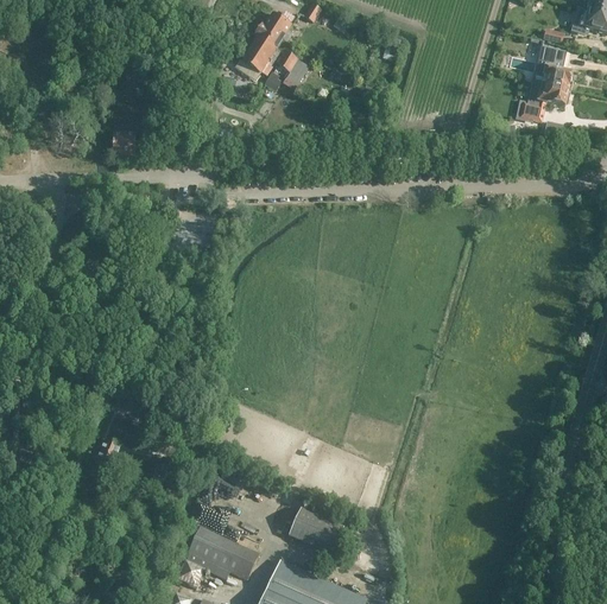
[(587,8),(606,14),(606,0),(585,0),(583,6),(587,7),(587,8)]
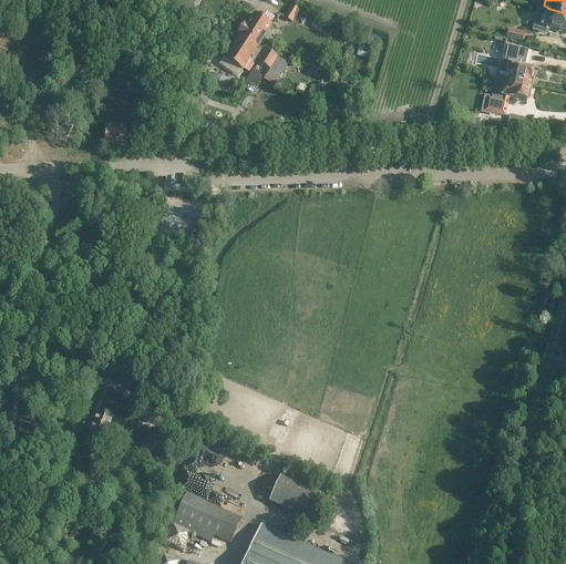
[(281,13),(291,20),(299,8),(290,2),(281,13)]
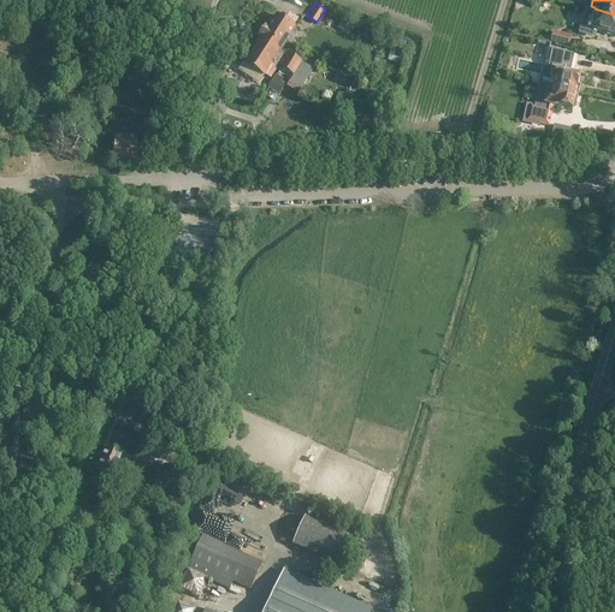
[(614,15),(595,9),(592,16),(590,16),(587,16),(585,24),(586,25),(586,27),(614,34),(614,15)]
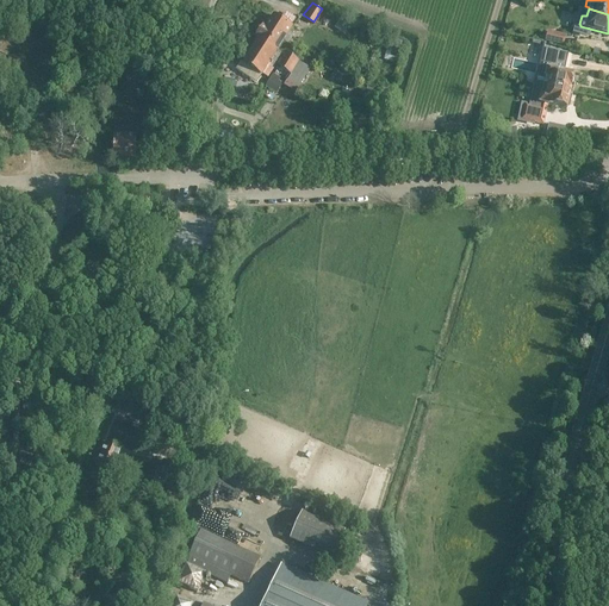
[(256,36),(275,48),(291,24),(272,12),(263,24),(262,24),(255,35),(256,36)]
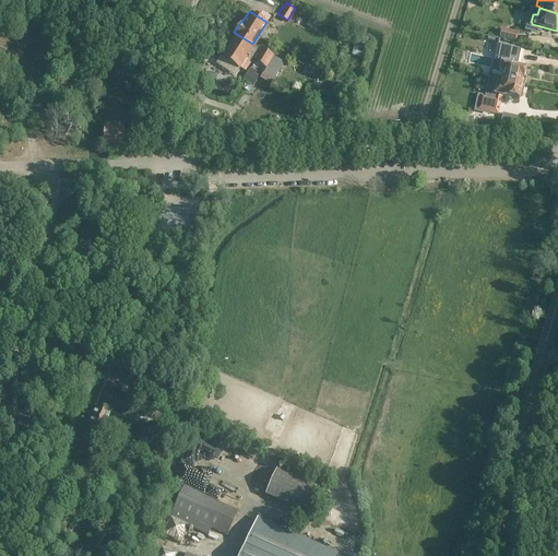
[(498,35),(517,39),(519,28),(500,25),(498,35)]
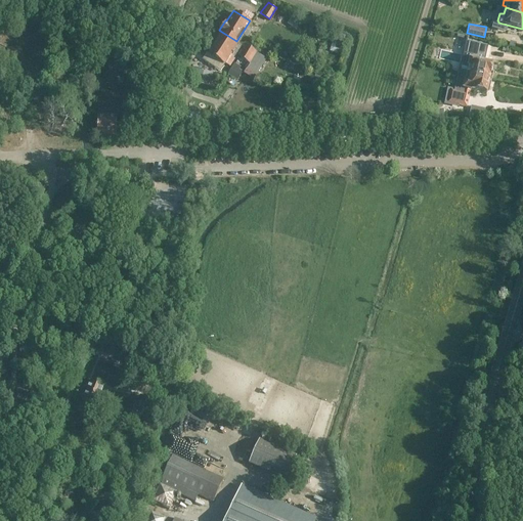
[(236,41),(220,31),(208,51),(206,50),(201,57),(219,69),(223,62),(223,63),(225,60),(229,63),(235,54),(230,51),(236,41)]
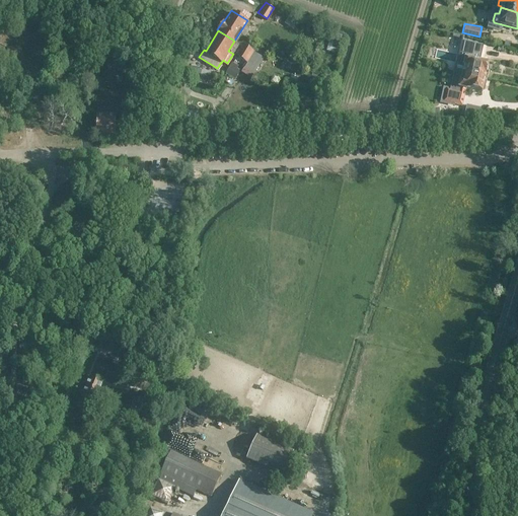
[(325,48),(336,51),(337,48),(341,33),(329,30),(325,48)]
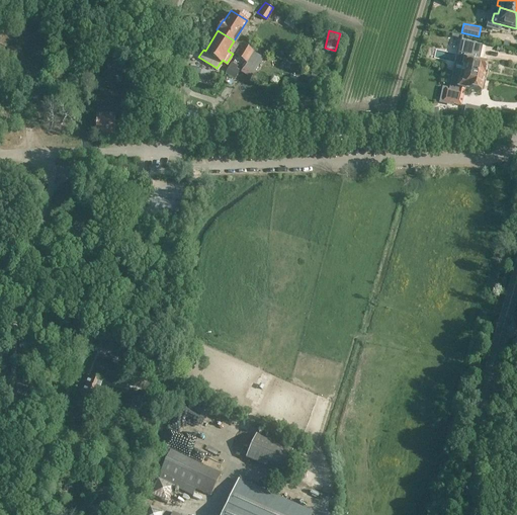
[(461,46),(471,48),(474,38),(463,36),(461,46)]
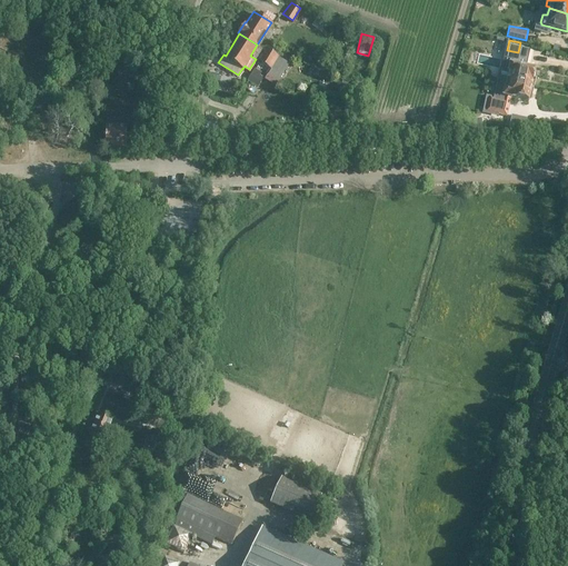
[(268,71),(277,78),(288,60),(267,48),(260,59),(271,66),(268,71)]
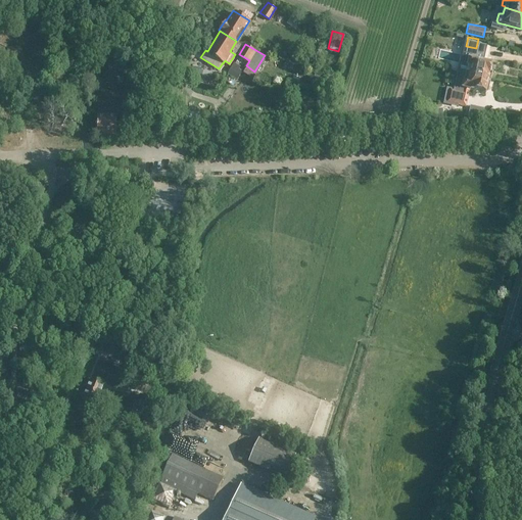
[(465,72),(488,77),(491,62),(475,58),(477,49),(464,47),(461,61),(458,61),(456,71),(465,73),(465,72)]
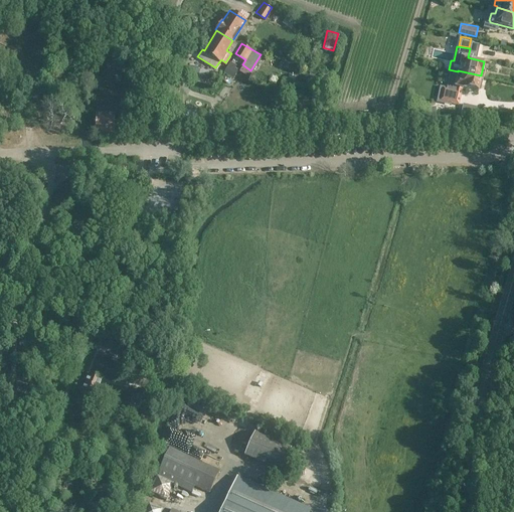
[(235,62),(229,58),(226,63),(222,70),(223,70),(231,75),(236,67),(233,65),(235,62)]
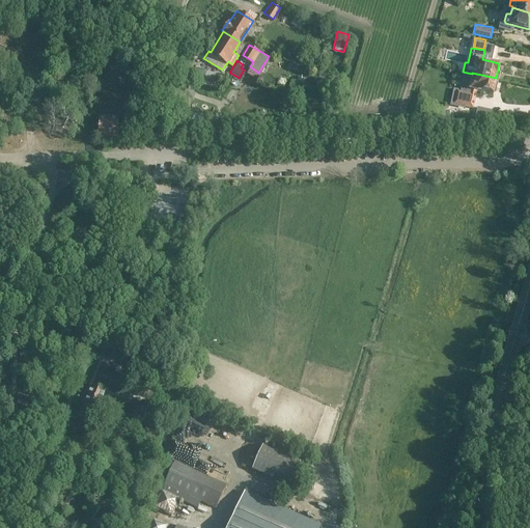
[(340,76),(331,73),(327,83),(336,86),(340,76)]
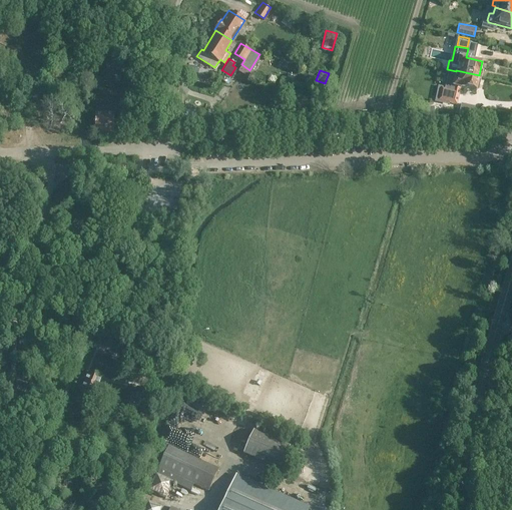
[(456,70),(456,71),(454,77),(453,77),(451,85),(451,86),(449,85),(448,86),(440,84),(436,98),(455,103),(459,86),(475,90),(479,75),(456,70)]
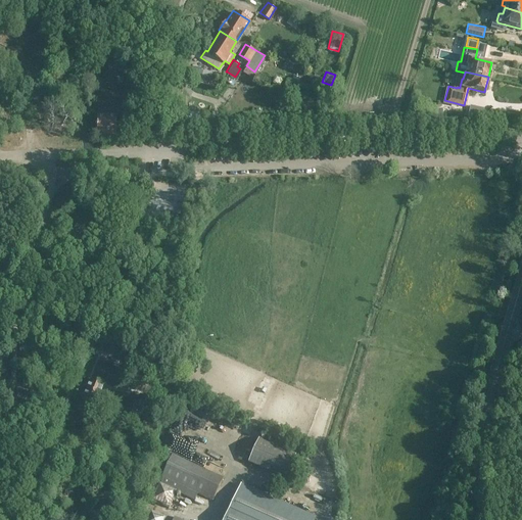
[(316,75),(309,73),(305,83),(313,86),(316,75)]
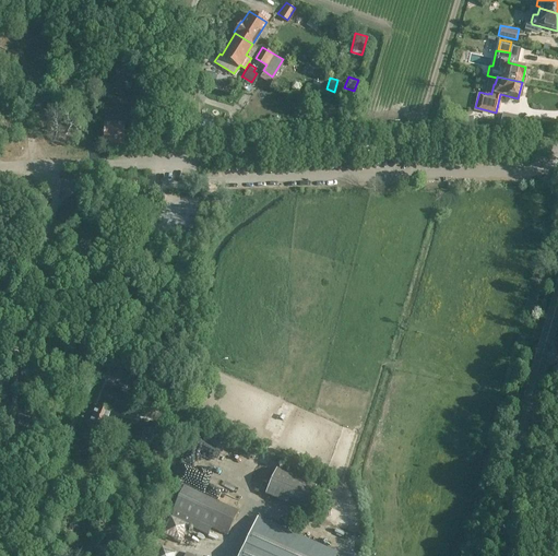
[(453,117),(463,119),(464,109),(454,108),(453,117)]
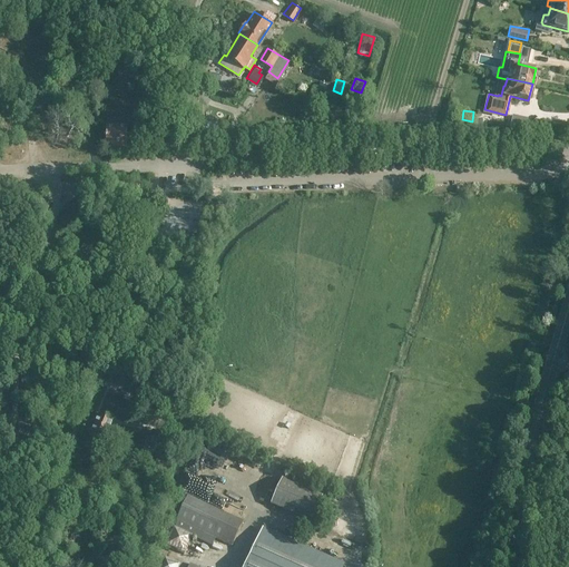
[(105,140),(105,146),(126,145),(125,123),(105,124),(105,140)]
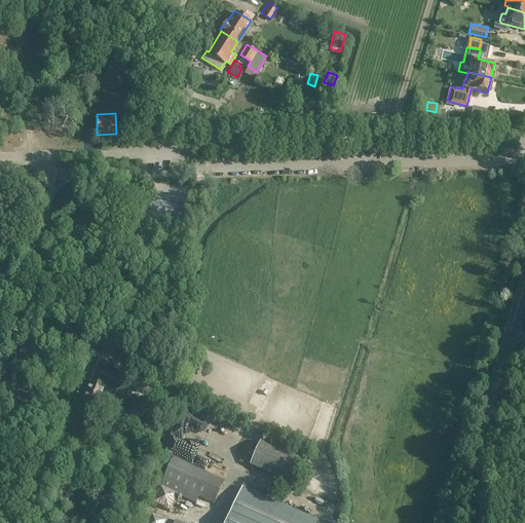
[(140,352),(126,347),(121,359),(135,364),(140,352)]
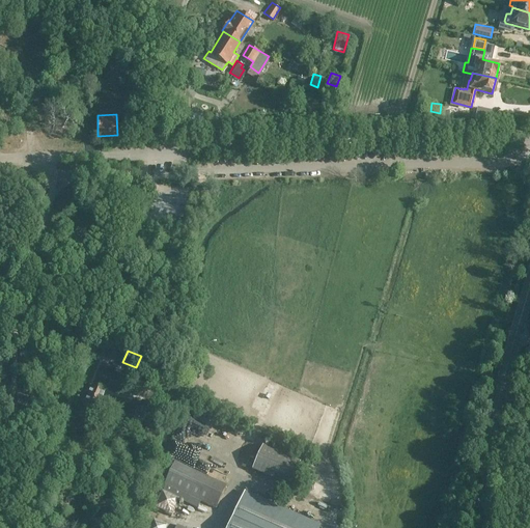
[(78,414),(92,419),(106,389),(91,383),(78,414)]
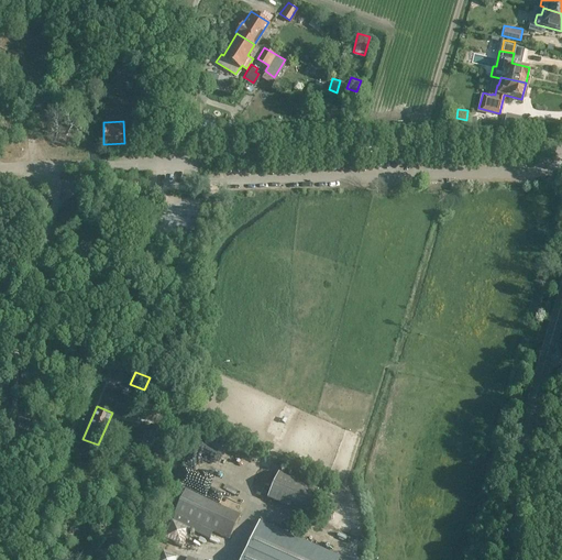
[(266,496),(306,513),(317,487),(276,471),(266,496)]
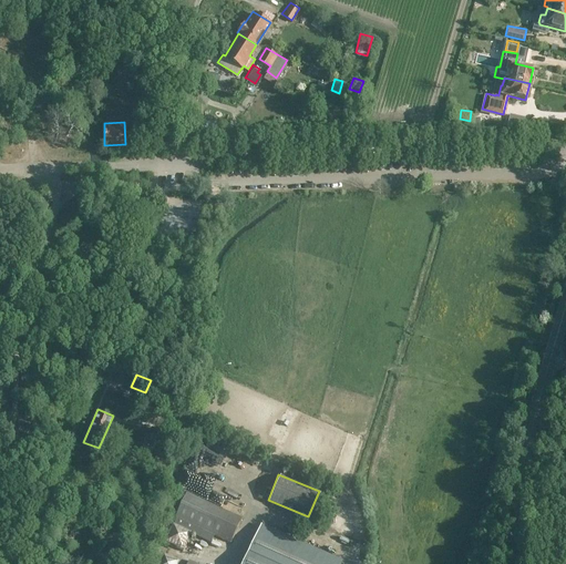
[(176,516),(164,541),(182,549),(189,531),(209,541),(213,533),(229,541),(240,516),(185,491),(174,515),(176,516)]
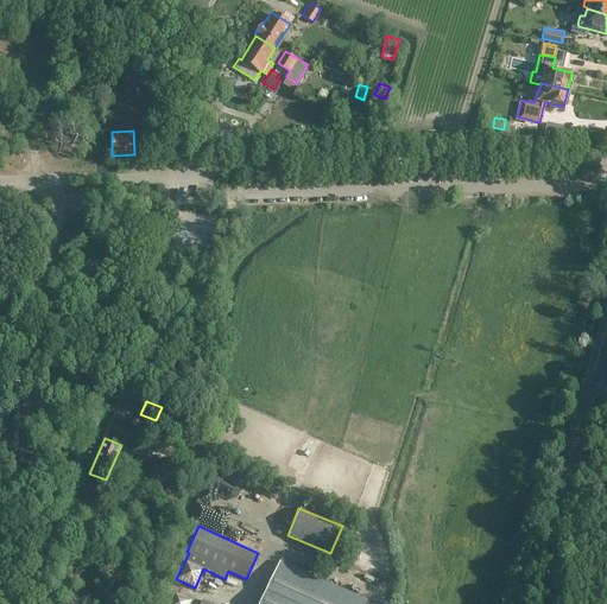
[(258,603),(362,603),(365,601),(278,561),(258,603)]
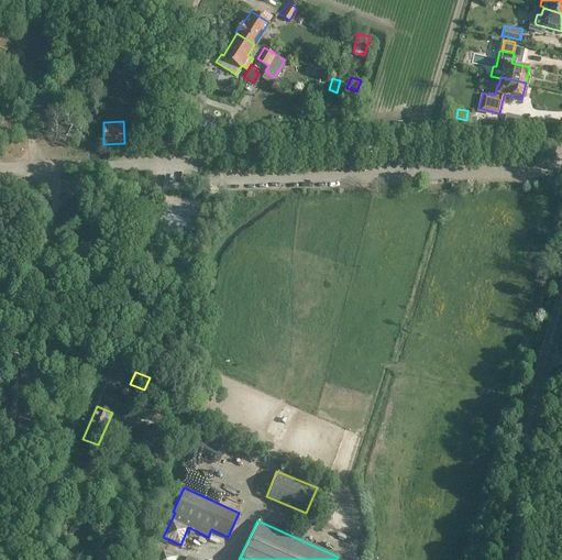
[(171,559),(174,553),(163,548),(156,559),(171,559)]
